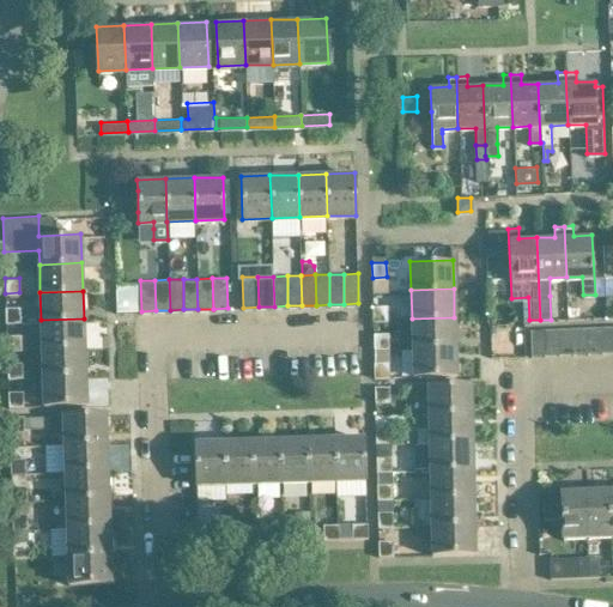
[(22,295),(20,313),(35,314),(36,295),(22,295)]
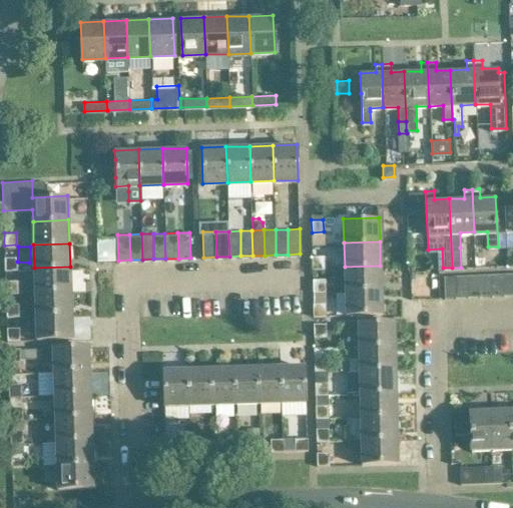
[(324,255),(312,255),(312,268),(324,267),(324,255)]
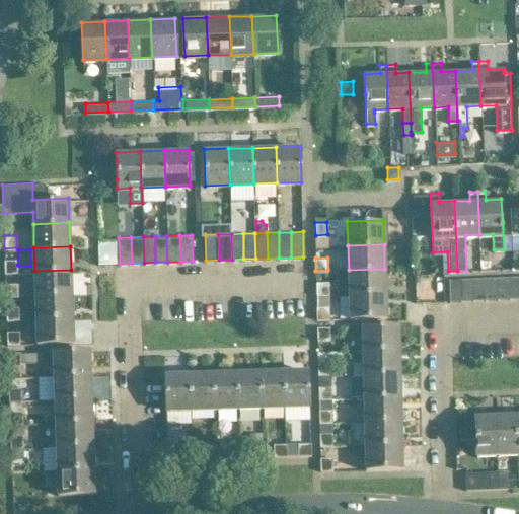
[(16,259),(5,260),(5,272),(17,271),(16,259)]
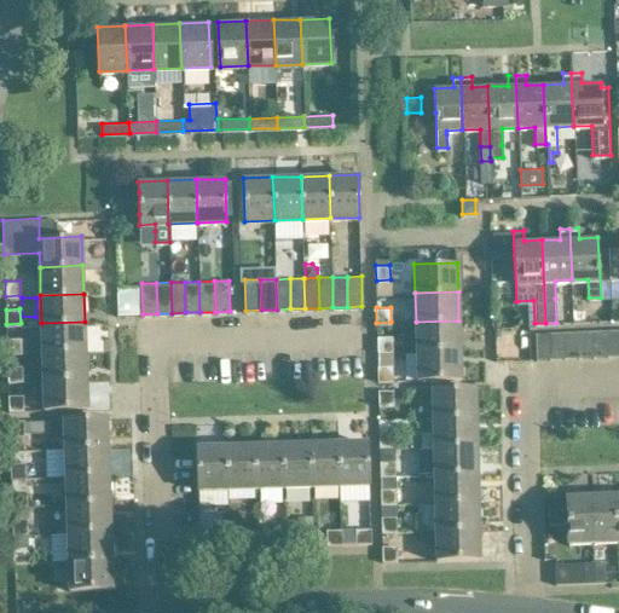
[(417,350),(460,348),(458,321),(416,322),(417,350)]
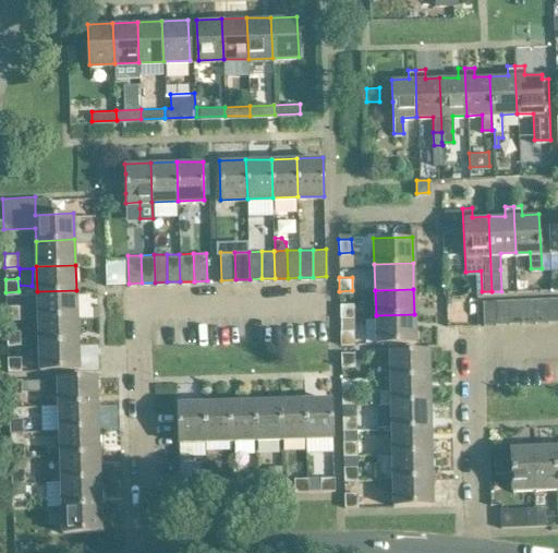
[(38,316),(76,315),(76,290),(37,291),(38,316)]
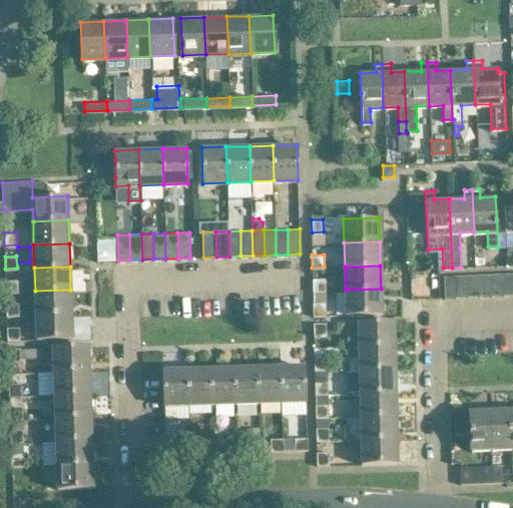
[(504,294),(512,293),(512,271),(503,272),(504,294)]
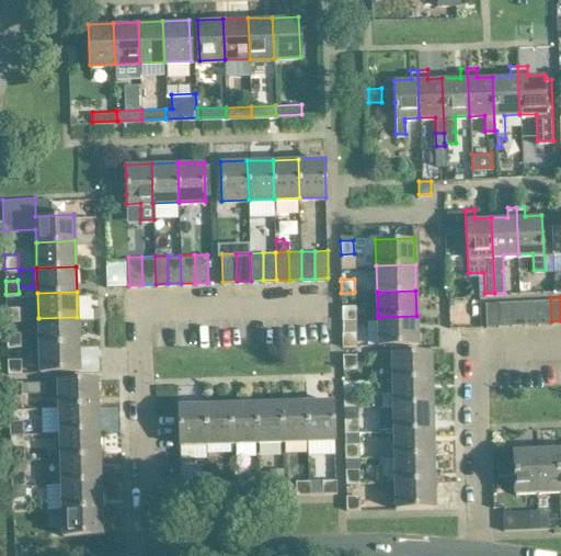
[(538,322),(551,321),(550,297),(537,298),(538,322)]
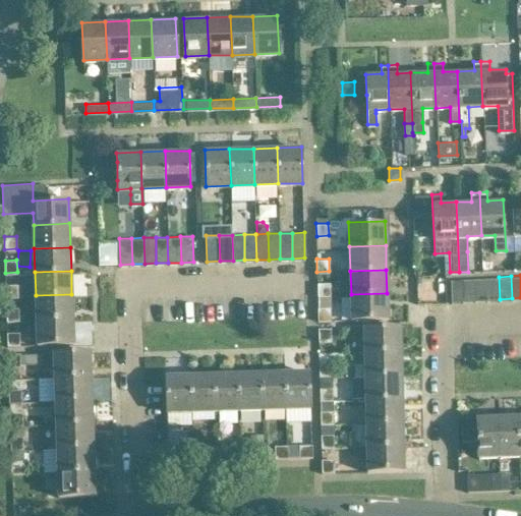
[(475,300),(488,299),(487,277),(474,278),(475,300)]
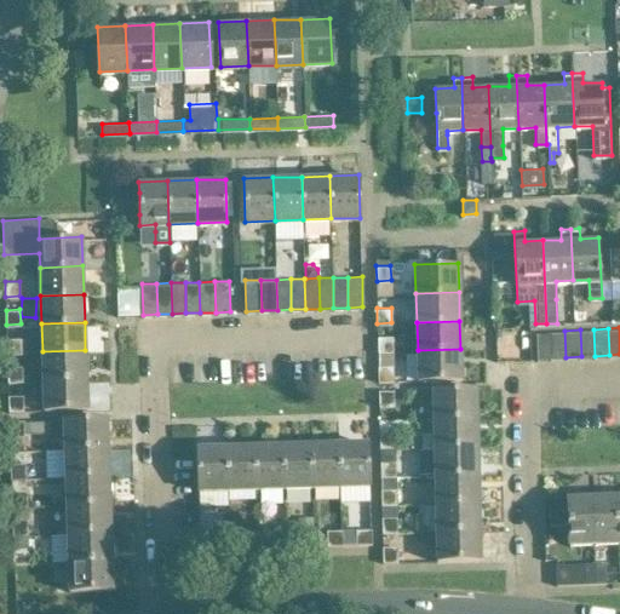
[(581,356),(595,356),(593,330),(580,330),(581,356)]
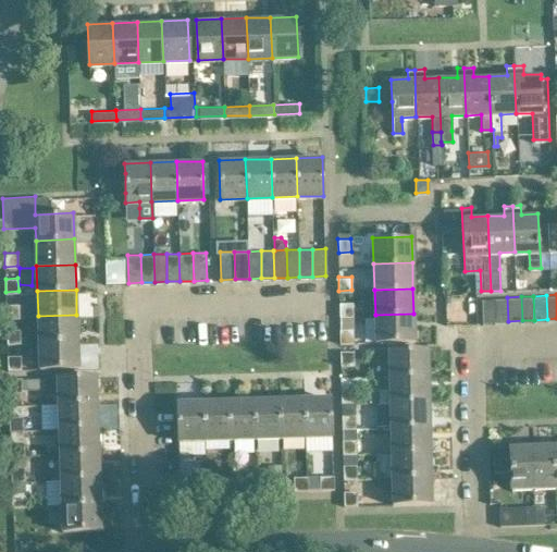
[(482,322),(495,321),(494,297),(481,298),(482,322)]
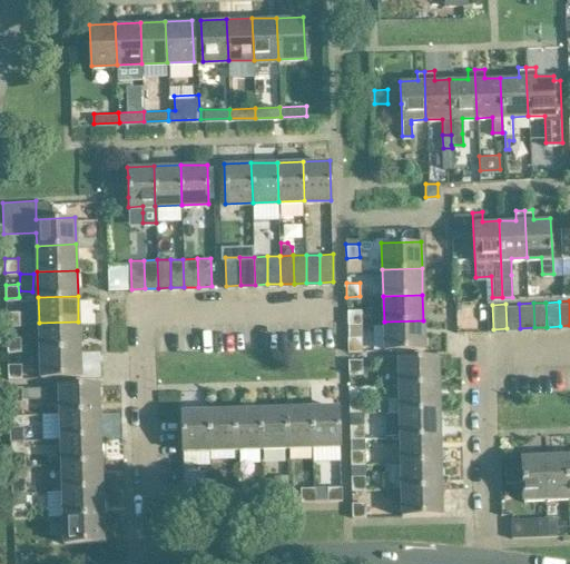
[(507,328),(520,328),(519,304),(505,304),(507,328)]
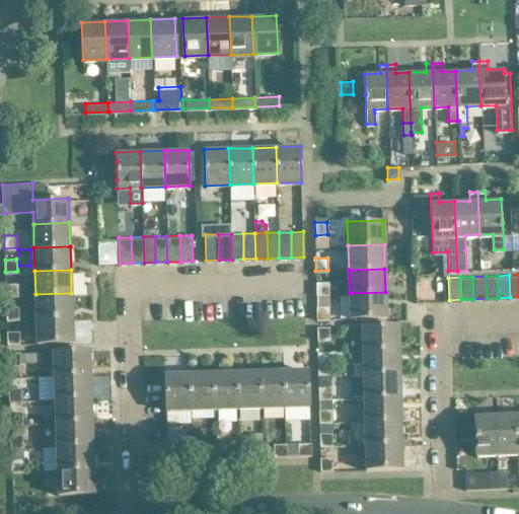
[(328,281),(316,281),(316,293),(328,293),(328,281)]
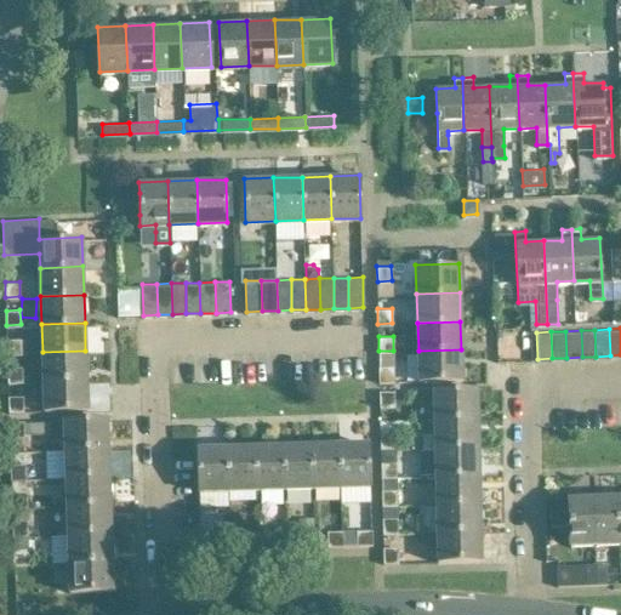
[(21,337),(6,339),(7,353),(22,353),(21,337)]
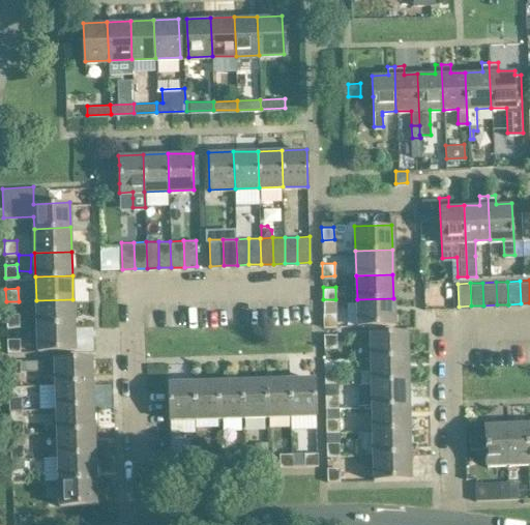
[(393,298),(357,299),(357,324),(394,323),(393,298)]
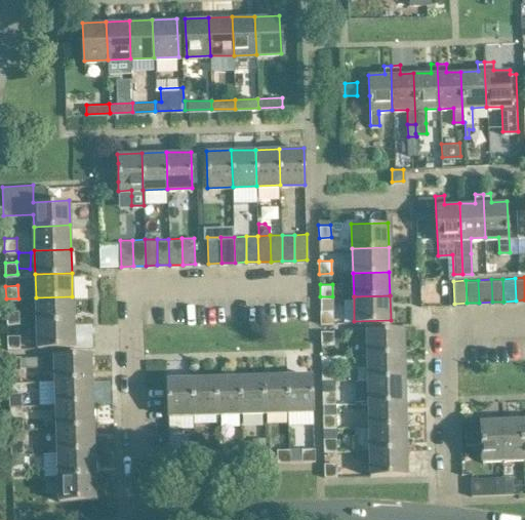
[(37,322),(73,320),(72,296),(36,297),(37,322)]
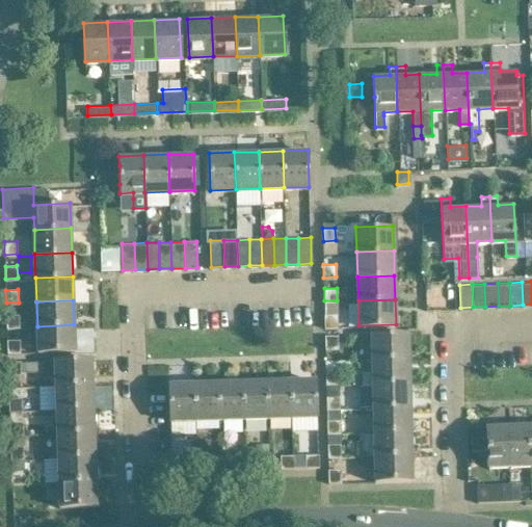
[(19,313),(6,314),(7,326),(20,326),(19,313)]
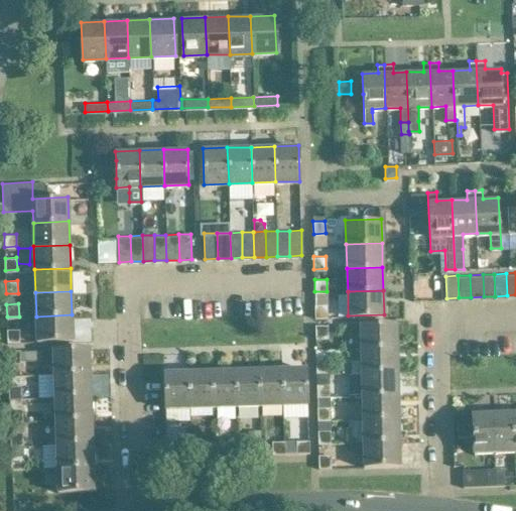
[(327,303),(314,303),(315,316),(328,315),(327,303)]
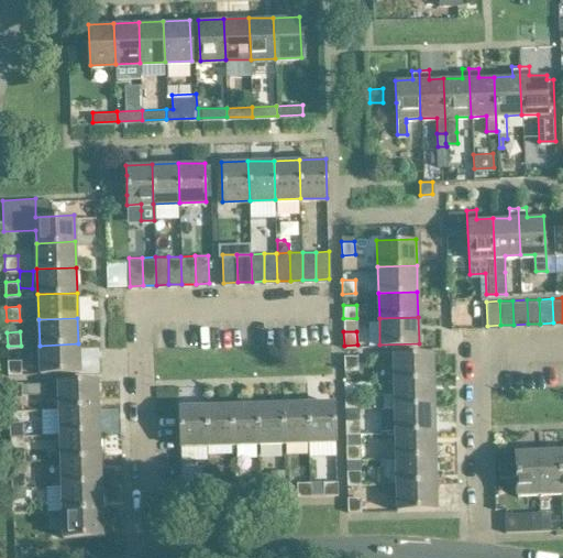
[(78,343),(40,346),(40,372),(79,370),(78,343)]
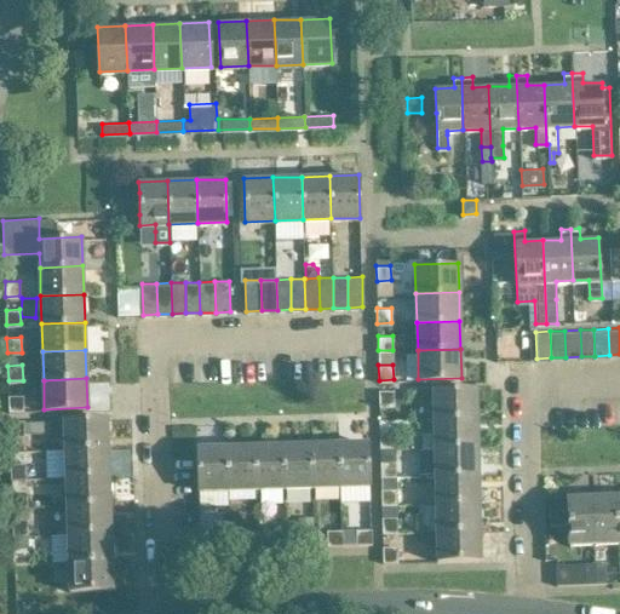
[(434,418),(477,417),(476,388),(432,389),(434,418)]
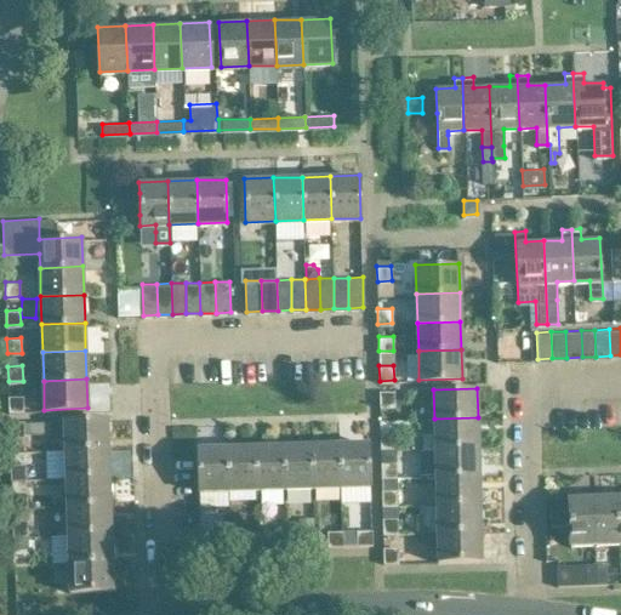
[(394,405),(394,389),(380,391),(380,405),(394,405)]
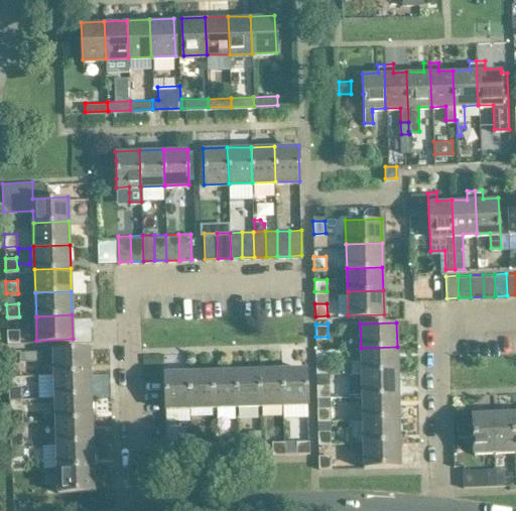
[(19,328),(7,329),(7,341),(19,341),(19,328)]
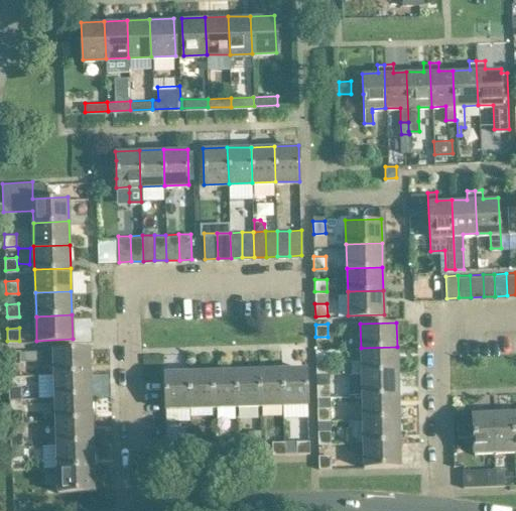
[(53,372),(90,371),(89,347),(52,348),(53,372)]
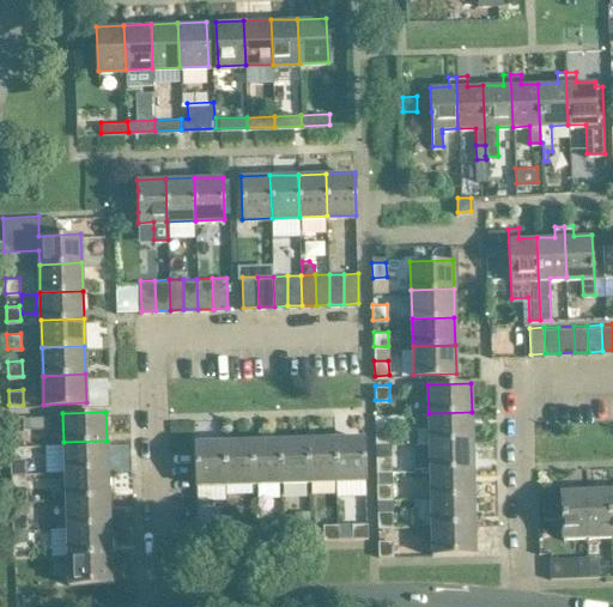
[(430,426),(418,426),(418,441),(472,439),(472,412),(429,413),(430,426)]
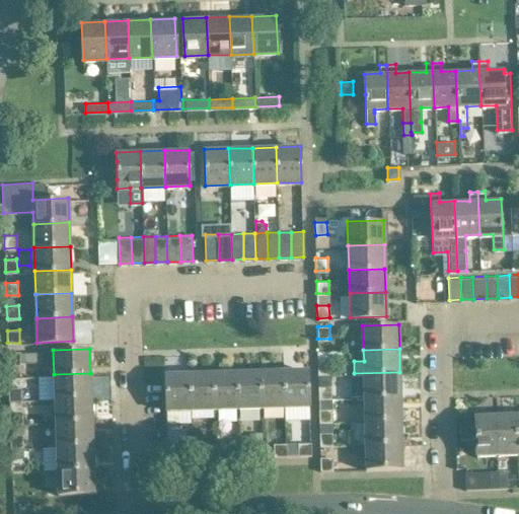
[(20,364),(20,351),(8,352),(8,365),(20,364)]
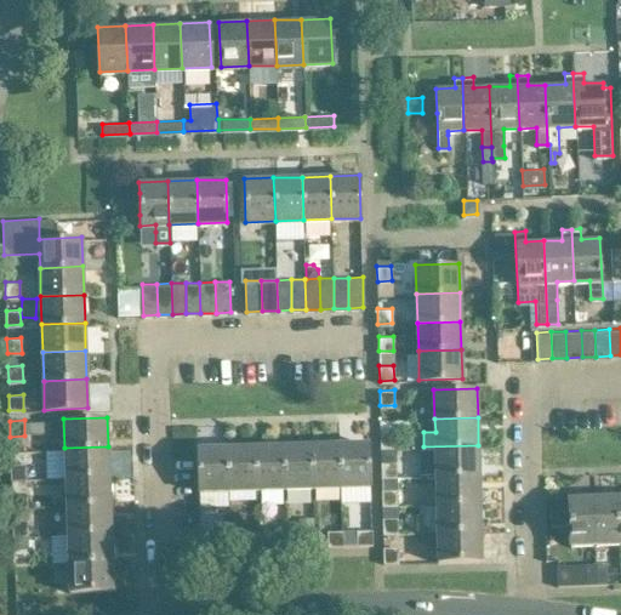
[(396,432),(381,432),(381,448),(396,446),(396,432)]
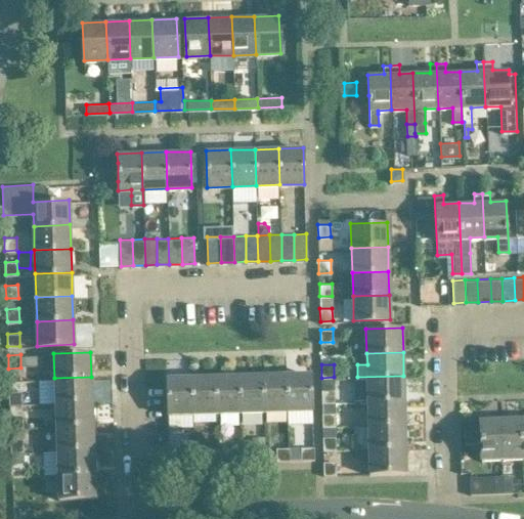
[(286,374),(287,409),(312,409),(310,373),(286,374)]
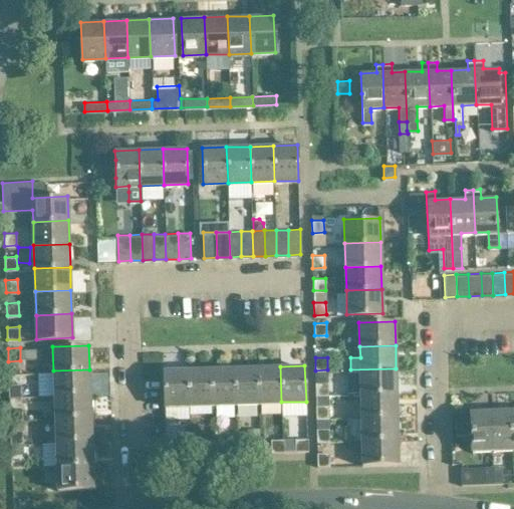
[(235,404),(258,403),(257,366),(234,367),(235,404)]
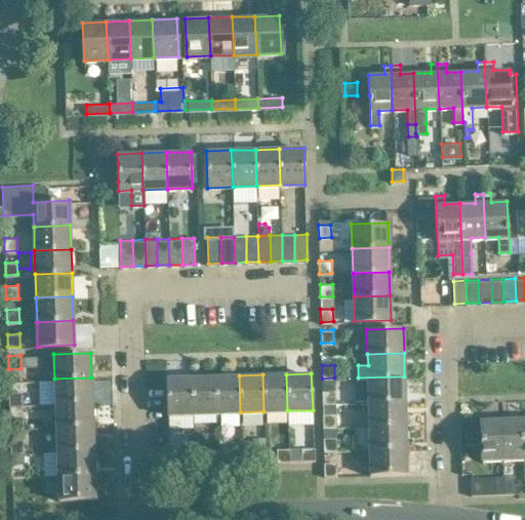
[(264,411),(287,410),(286,374),(263,374),(264,411)]
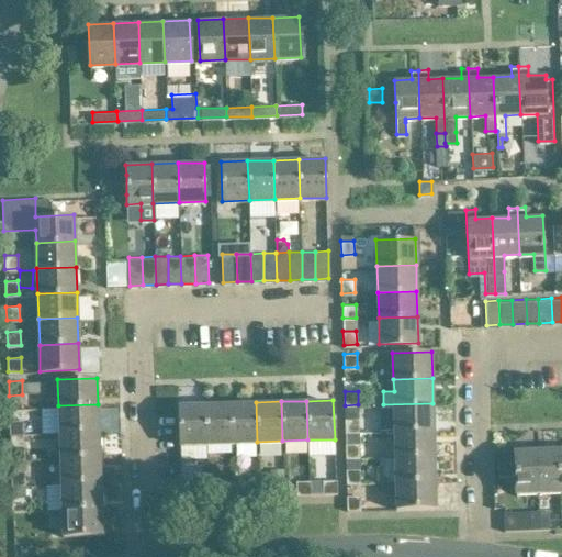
[(232,443),(257,442),(256,402),(231,403),(232,443)]
